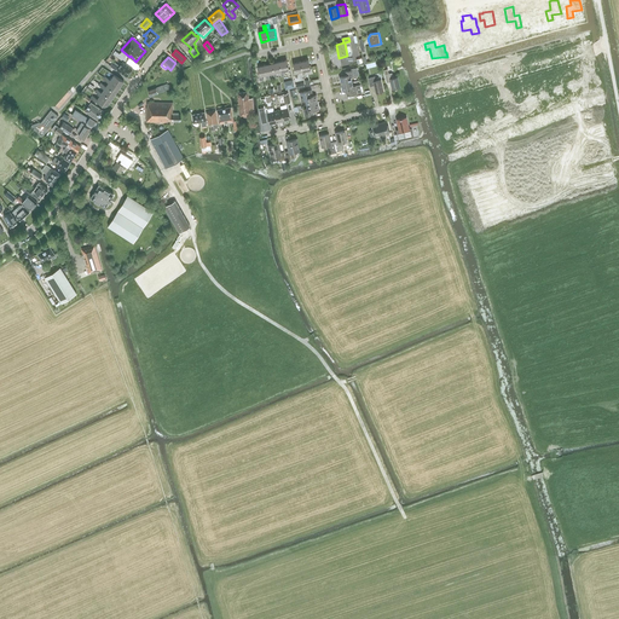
[(302,71),(301,71),(302,76),(305,75),(305,70),(311,69),(308,61),(300,62),(302,71)]
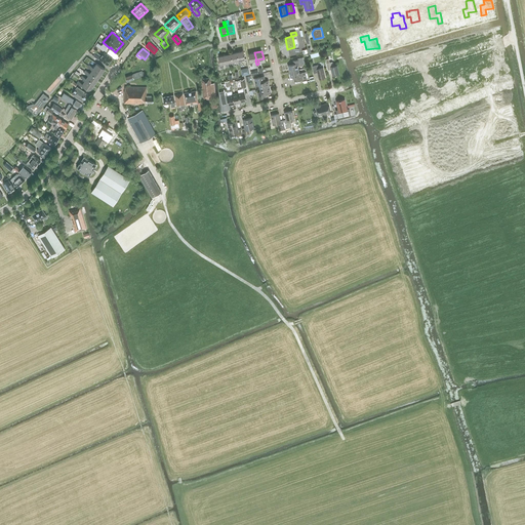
[(108,65),(113,58),(105,52),(102,56),(96,52),(93,56),(98,59),(99,58),(108,65)]
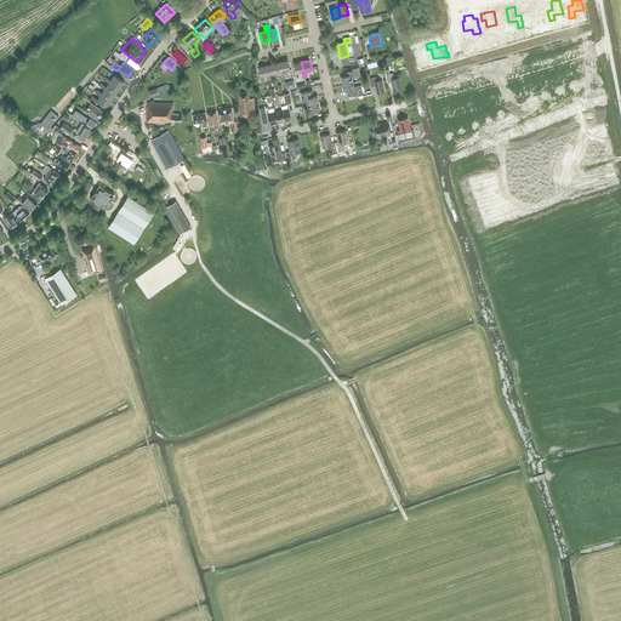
[(341,78),(342,85),(353,83),(352,78),(359,77),(358,68),(352,69),(353,70),(347,73),(347,77),(341,78)]
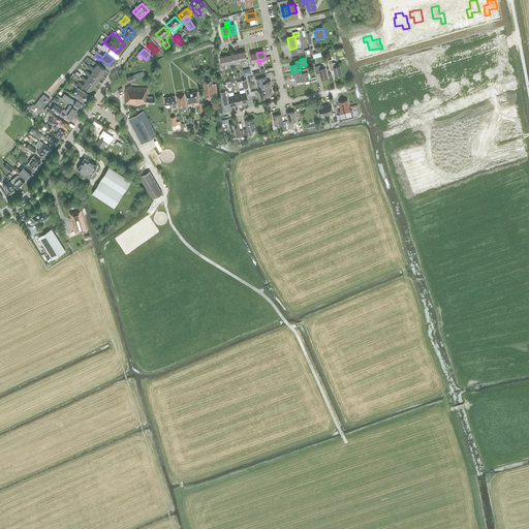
[(331,59),(328,60),(331,71),(334,70),(335,76),(342,74),(340,66),(336,67),(335,64),(333,64),(331,59)]
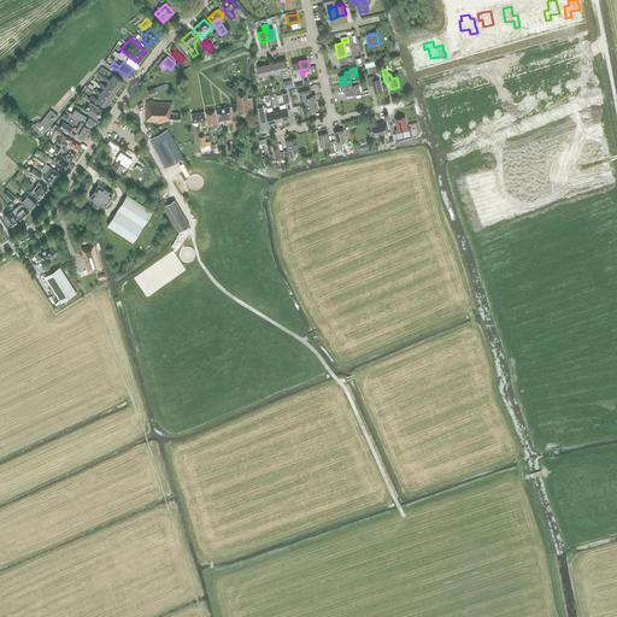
[(104,80),(109,82),(109,81),(119,88),(123,82),(113,75),(110,80),(105,76),(104,80)]
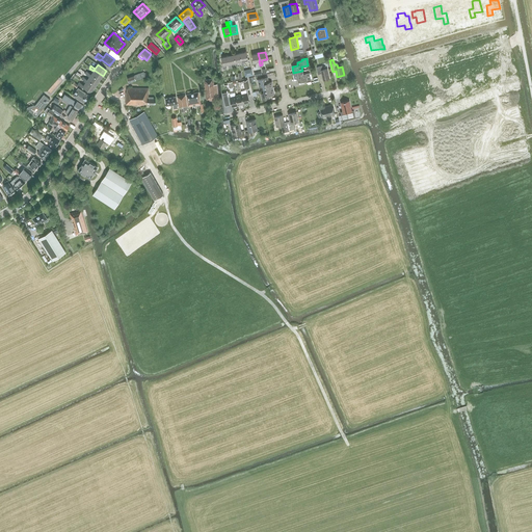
[(322,65),(316,68),(318,74),(321,74),(323,80),(329,79),(327,69),(323,70),(322,65)]
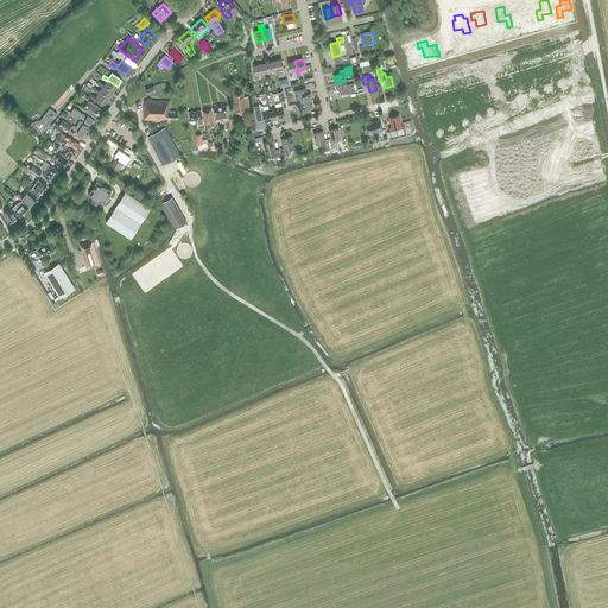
[(107,80),(107,81),(105,86),(99,82),(97,84),(102,88),(103,87),(113,93),(118,87),(107,80)]
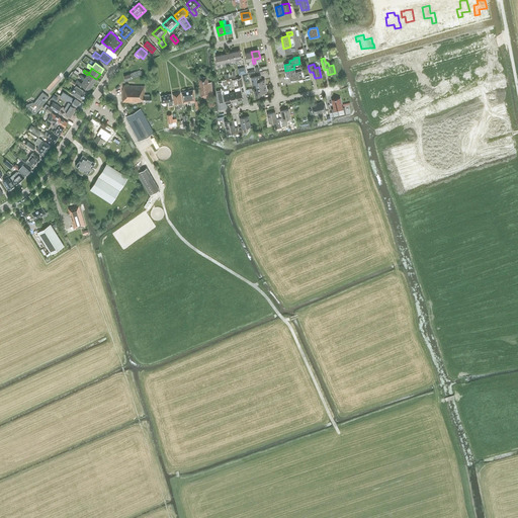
[(295,73),(294,69),(285,71),(286,77),(289,76),(290,81),(303,78),(300,71),(295,73)]
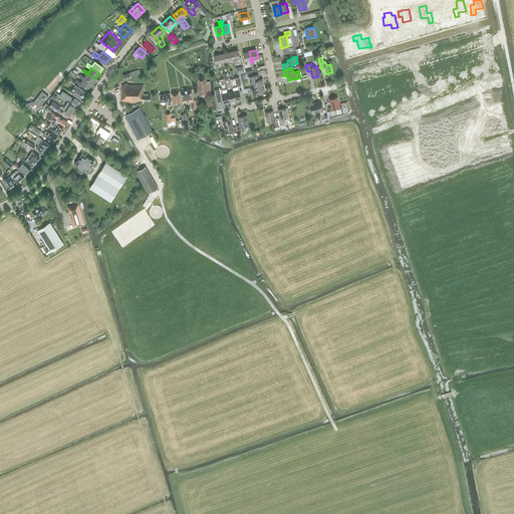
[(139,69),(136,71),(122,75),(124,80),(141,74),(139,69)]
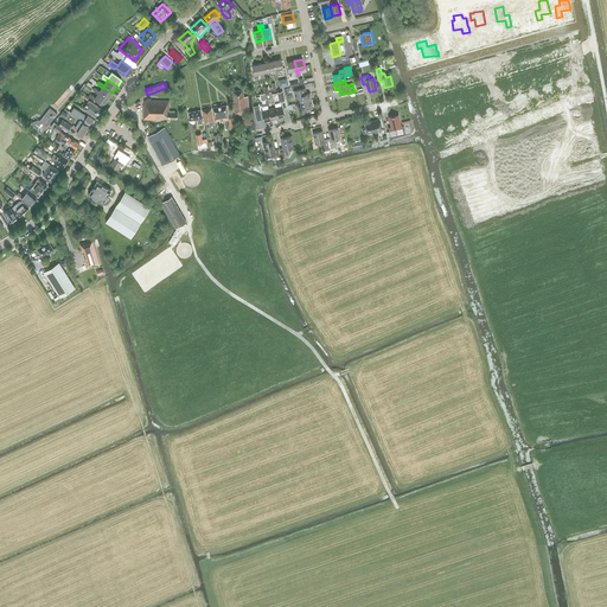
[(103,87),(102,88),(100,91),(95,88),(93,90),(98,94),(98,93),(108,100),(113,93),(103,87)]
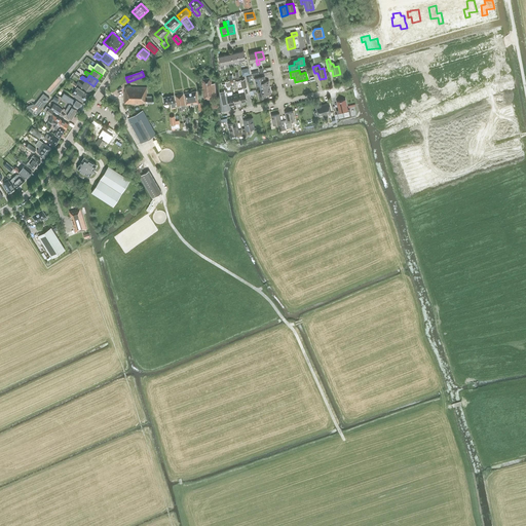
[(270,86),(268,81),(266,81),(264,77),(254,79),(256,86),(260,85),(261,88),(270,86)]
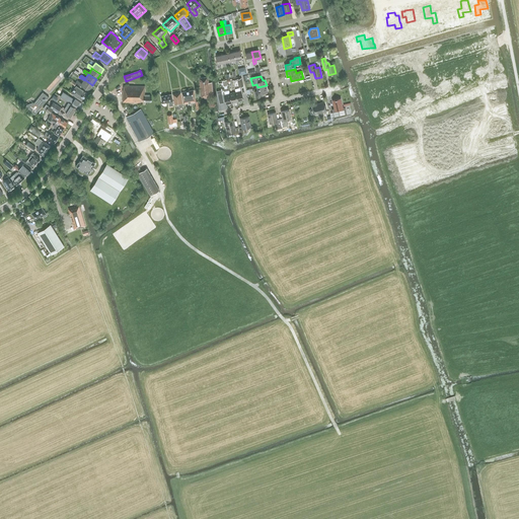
[(201,97),(213,96),(212,82),(209,83),(208,77),(199,78),(200,87),(201,97)]
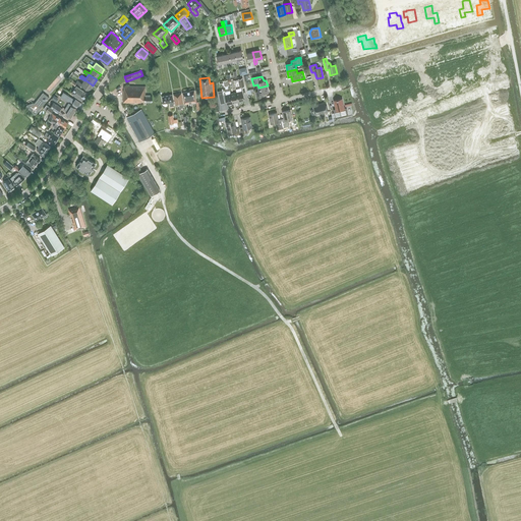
[(90,91),(93,85),(84,79),(84,80),(81,83),(77,80),(76,82),(80,85),(81,84),(90,91)]
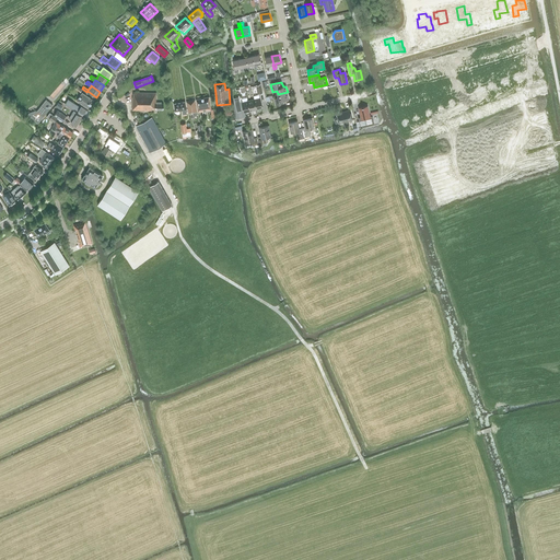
[(132,111),(151,111),(151,109),(163,109),(163,104),(162,104),(162,103),(156,102),(156,93),(133,92),(133,97),(132,97),(132,111)]
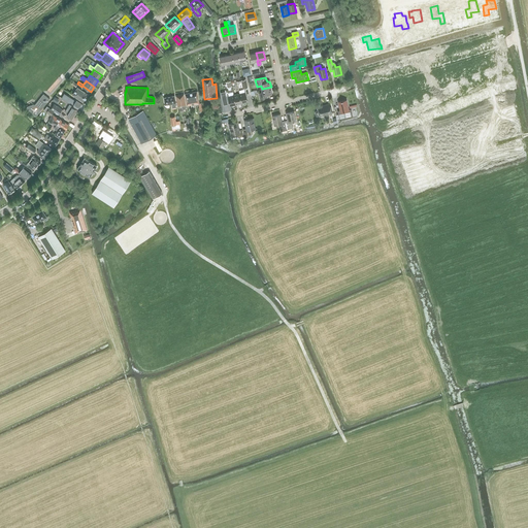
[(271,87),(262,89),(262,93),(259,93),(260,99),(267,97),(266,94),(272,93),(271,87)]
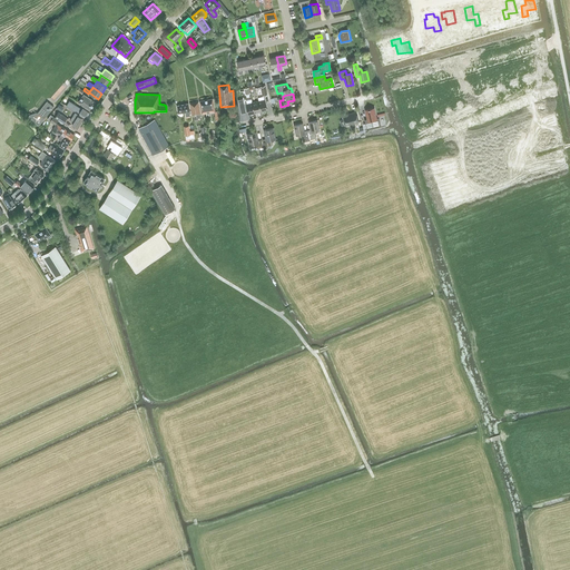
[(90,110),(96,102),(84,95),(78,102),(90,110)]
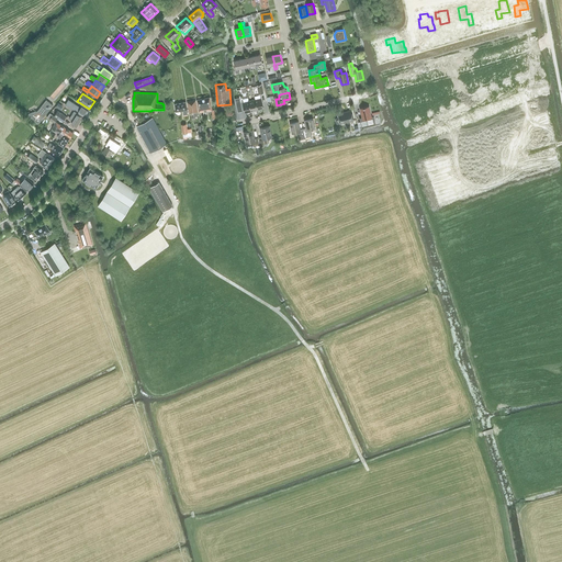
[(205,111),(212,110),(210,98),(197,100),(199,112),(203,112),(204,115),(206,114),(205,111)]
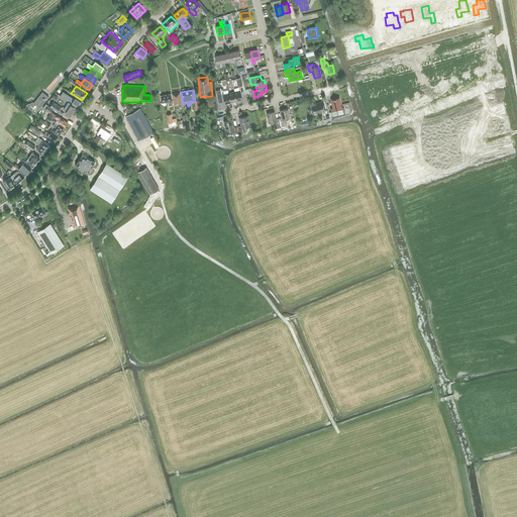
[(234,92),(236,101),(242,100),(240,91),(234,92)]
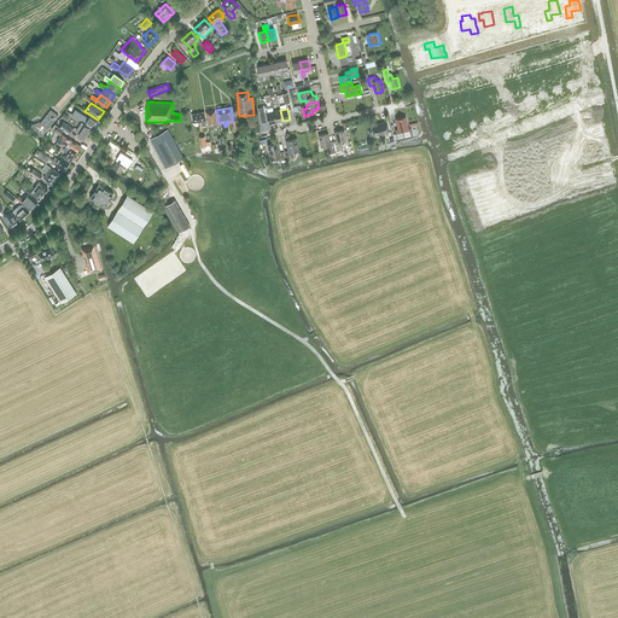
[(47,129),(58,116),(51,110),(40,123),(39,122),(31,124),(30,127),(39,134),(45,127),(47,129)]
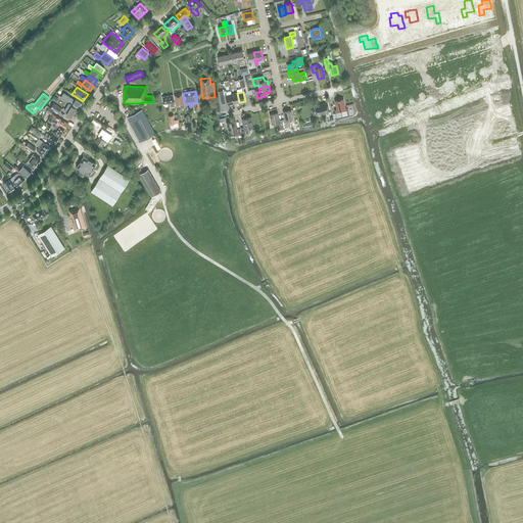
[(79,107),(83,101),(77,98),(75,100),(63,93),(61,97),(66,101),(67,100),(73,103),(73,104),(79,107)]
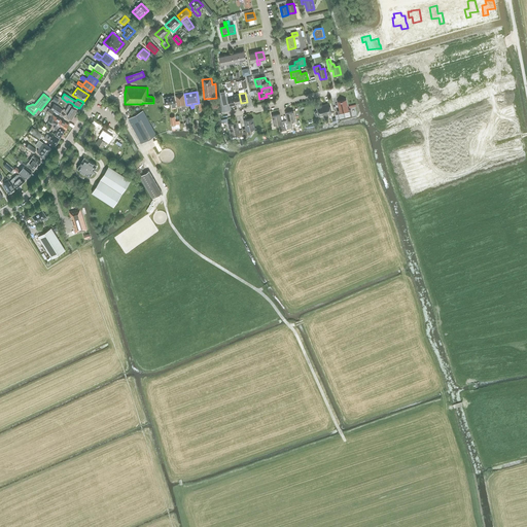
[(181,110),(185,109),(184,105),(185,105),(183,94),(175,96),(177,107),(181,106),(181,110)]
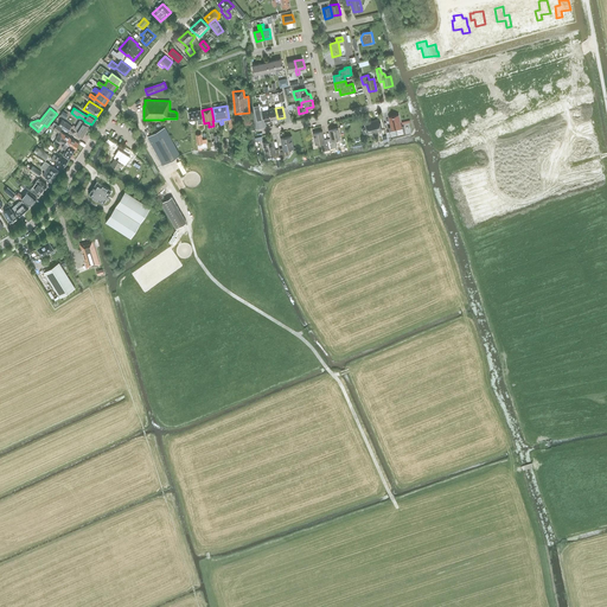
[(198,125),(203,123),(202,119),(200,110),(189,113),(190,121),(197,120),(198,125)]
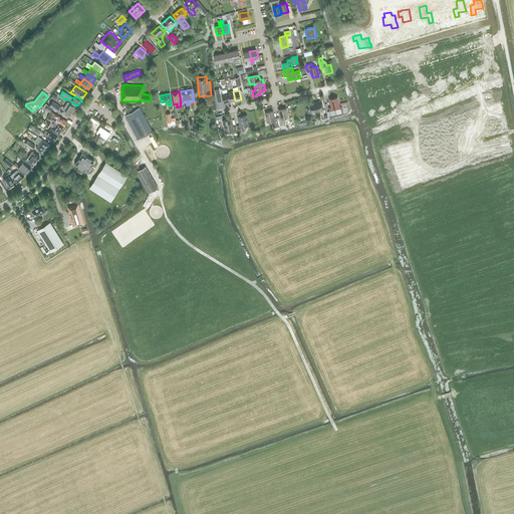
[(329,116),(341,113),(342,111),(341,106),(339,107),(337,97),(333,98),(332,98),(329,99),(331,107),(327,108),(329,116)]
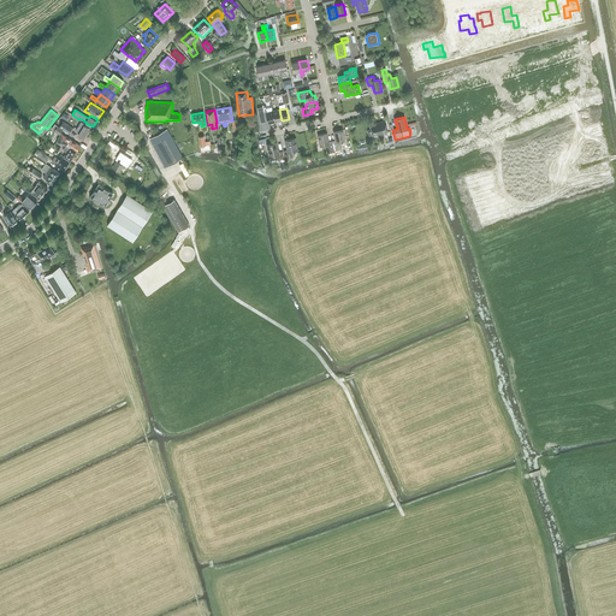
[(69,134),(72,128),(64,122),(59,128),(69,134)]
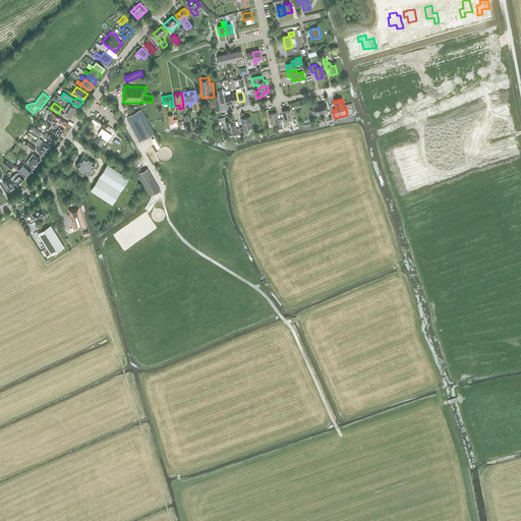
[(313,106),(314,109),(311,110),(311,111),(311,114),(313,115),(315,115),(320,114),(321,117),(325,116),(325,113),(328,112),(326,103),(321,104),(322,105),(313,106)]
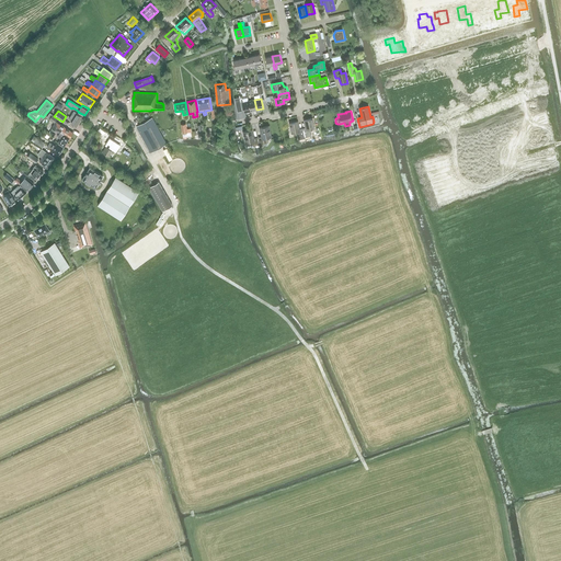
[(77,127),(83,117),(73,112),(69,119),(72,122),(71,123),(77,127)]
